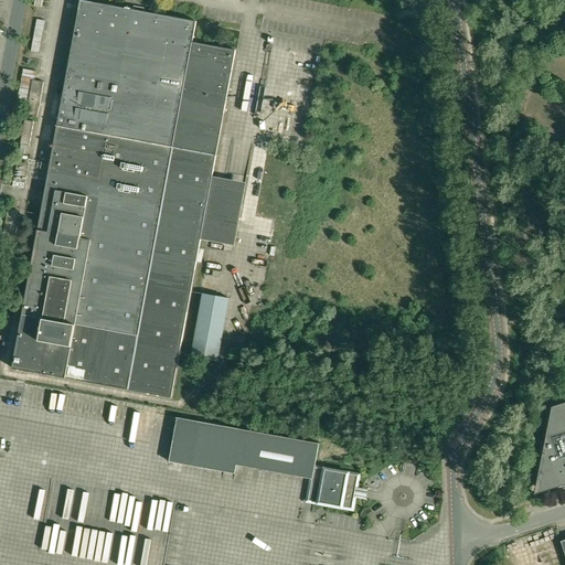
[(185,76),(196,16),(106,0),(82,0),(75,39),(71,64),(87,67),(96,64),(99,71),(107,67),(108,71),(114,72),(120,68),(121,73),(134,75),(140,93),(140,96),(151,97),(152,91),(158,92),(160,80),(170,75),(172,81),(185,76)]
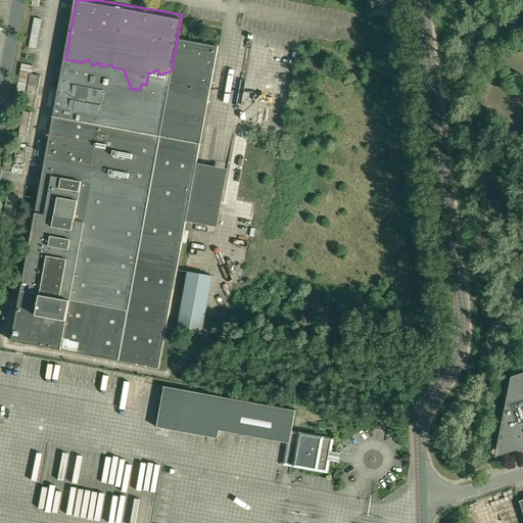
[(38,19),(35,49),(42,49),(45,20),(38,19)]
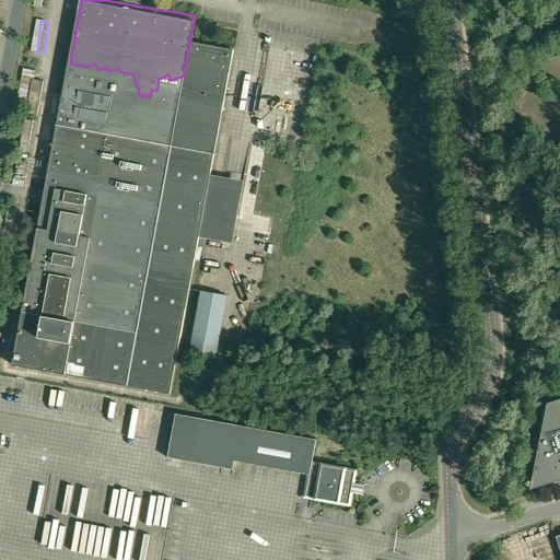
[(44,81),(35,80),(36,71),(23,69),(20,89),(31,90),(26,114),(37,116),(39,105),(44,81)]
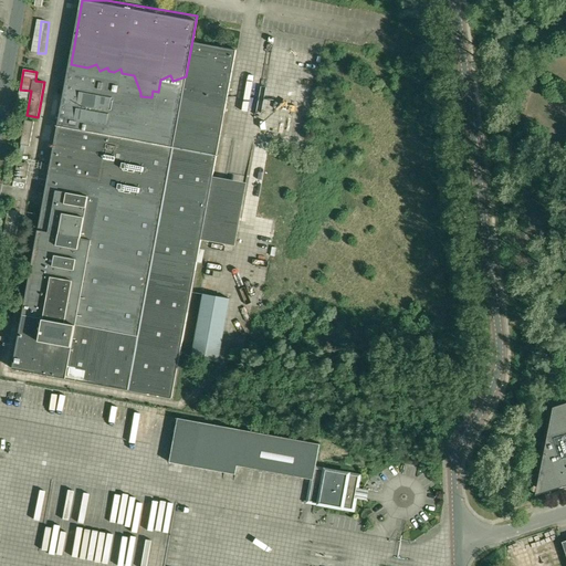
[(21,145),(30,146),(34,122),(25,121),(21,145)]
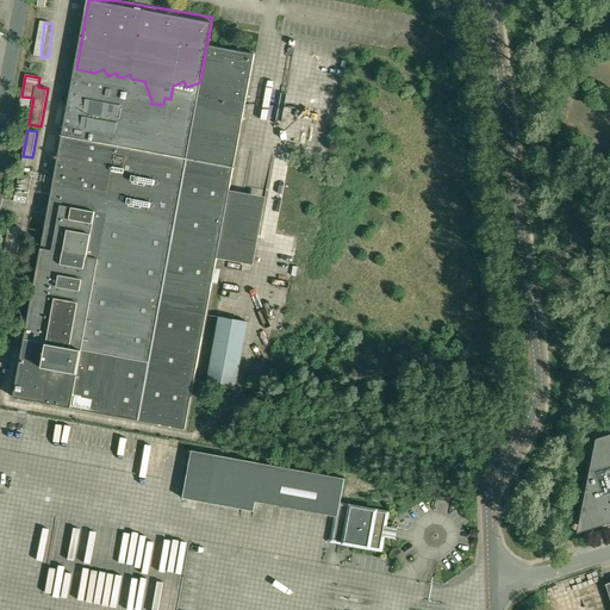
[(235,391),(248,323),(218,317),(206,385),(235,391)]
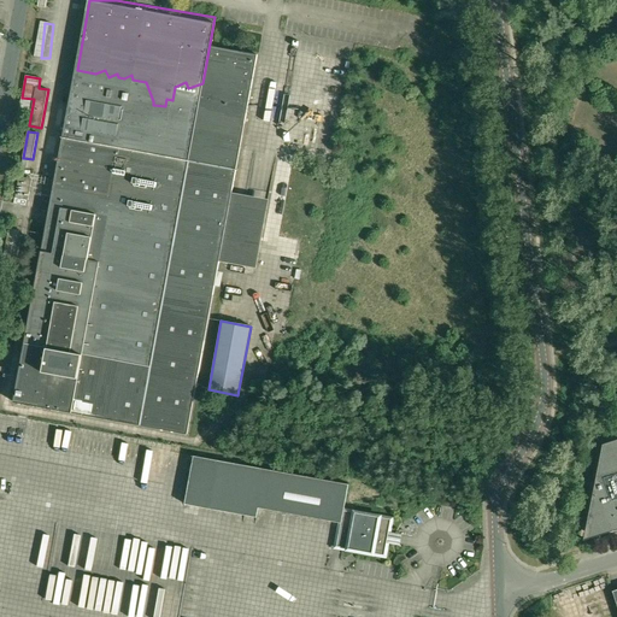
[(597,536),(612,532),(616,529),(616,440),(604,445),(587,524),(587,526),(587,527),(587,528),(587,529),(587,530),(587,532),(588,533),(588,534),(589,535),(591,535),(592,536),(593,536),(594,536),(595,536),(597,536)]
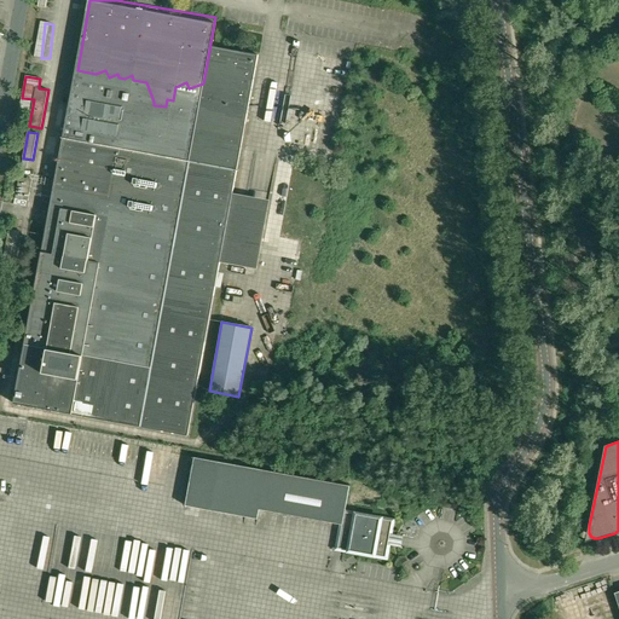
[(260,510),(342,525),(343,526),(346,513),(351,486),(195,458),(186,505),(258,520),(260,510)]
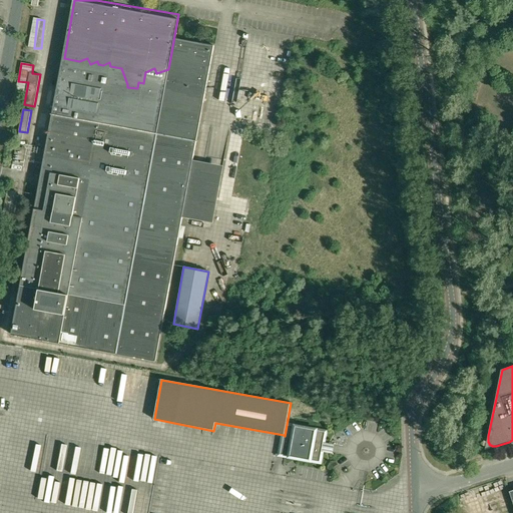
[(284,435),(280,455),(285,456),(321,462),(326,432),(287,425),(285,436),(284,435)]
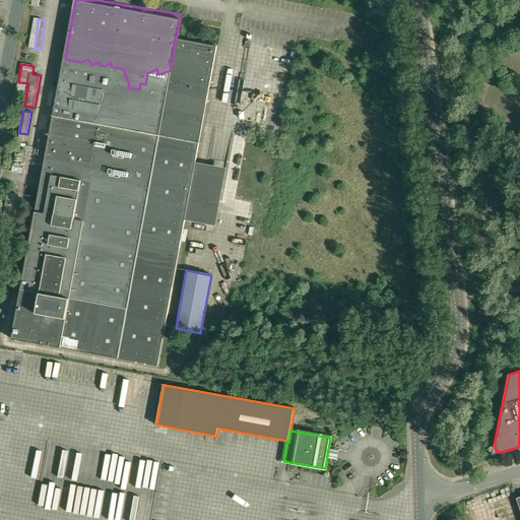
[(511,519),(505,499),(472,509),(475,519),(511,519)]
